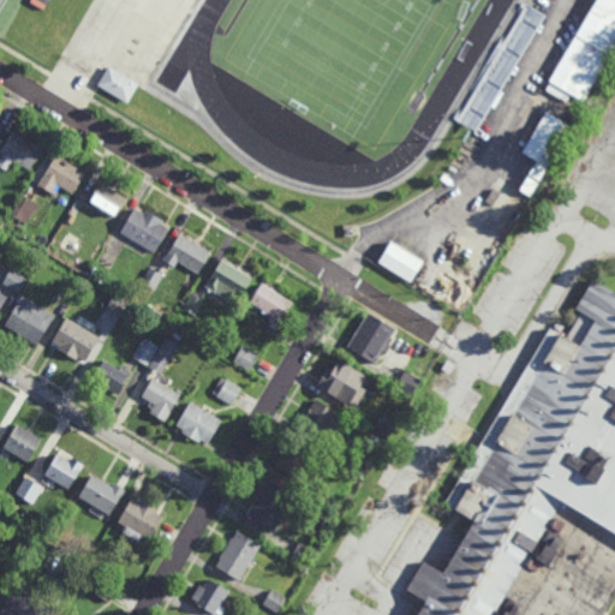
[(614,0),(614,45),(581,103),(549,84),(577,39),(574,36),(595,0),(614,0)]
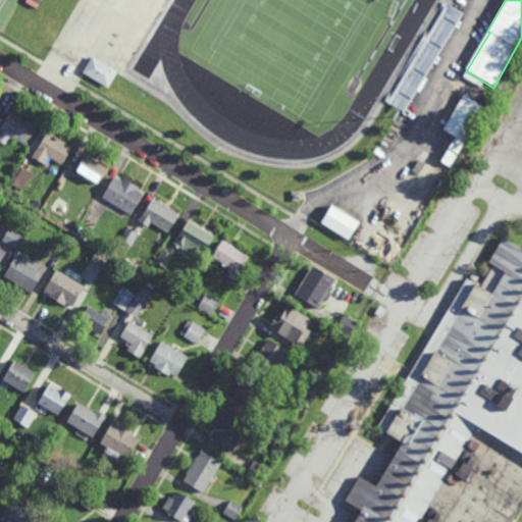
[(386,104),(446,5),(462,14),(402,113),(386,104)]
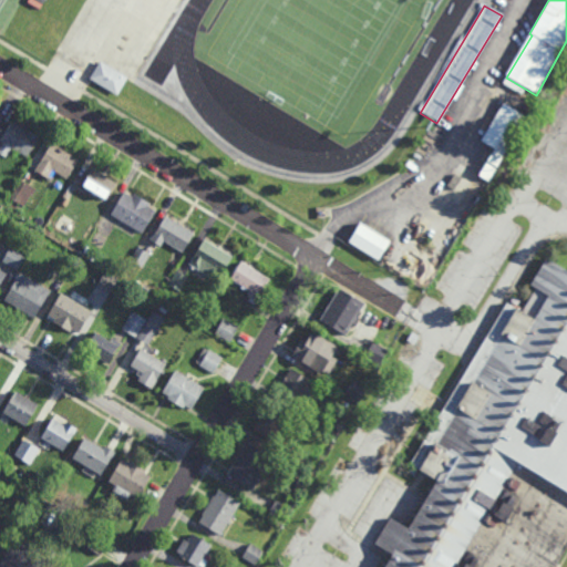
[(90,79),(100,62),(127,79),(117,94),(90,79)]
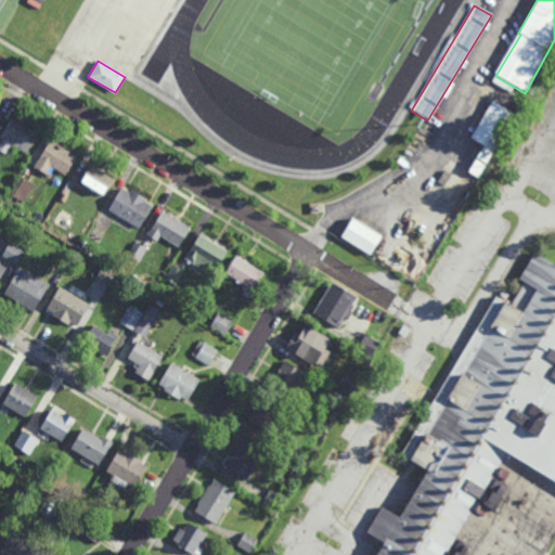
[(515,116),(489,165),(479,159),(505,112),(515,116)]
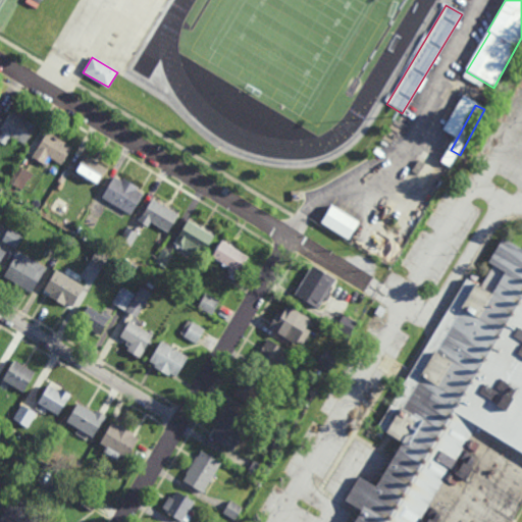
[(22,118),(28,121),(29,120),(37,125),(36,128),(35,127),(24,145),(10,137),(5,146),(0,142),(0,137),(3,133),(0,131),(10,112),(16,115),(18,112),(23,115),(22,118)]
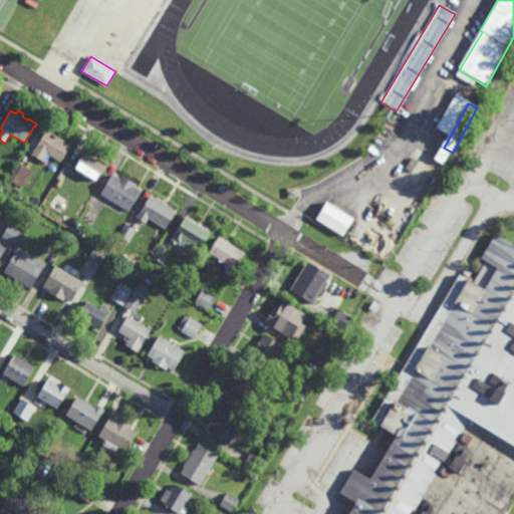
[(61,164),(48,156),(44,163),(32,156),(47,131),(72,146),(61,164)]
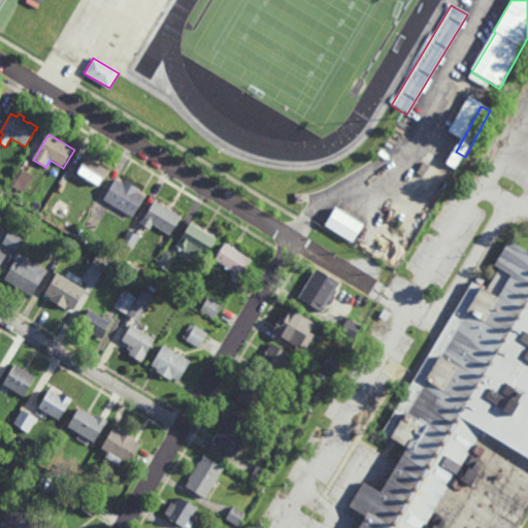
[(456,170),(447,164),(454,153),(463,158),(456,170)]
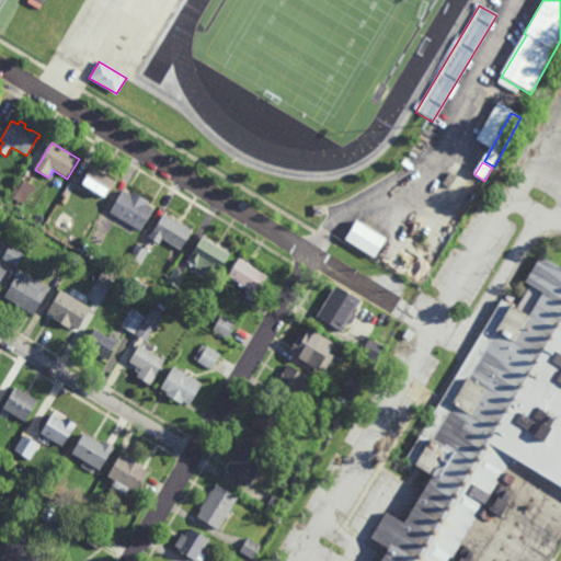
[(106,199),(93,192),(92,194),(80,187),(92,167),(106,174),(105,176),(116,183),(106,199)]
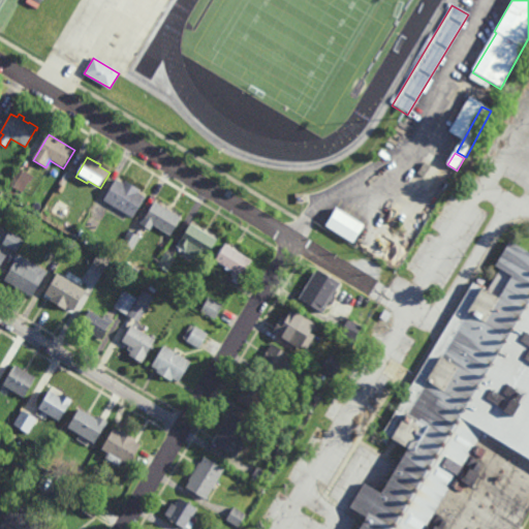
[(23,193),(20,191),(18,196),(11,193),(14,188),(9,185),(20,168),(33,177),(23,193)]
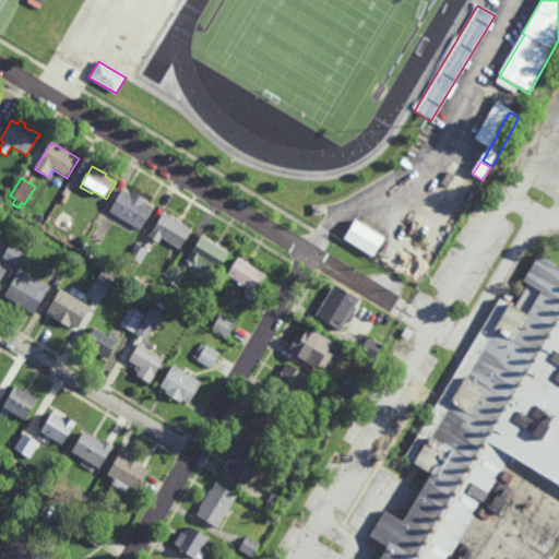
[(68,200),(62,197),(68,189),(72,192),(68,200)]
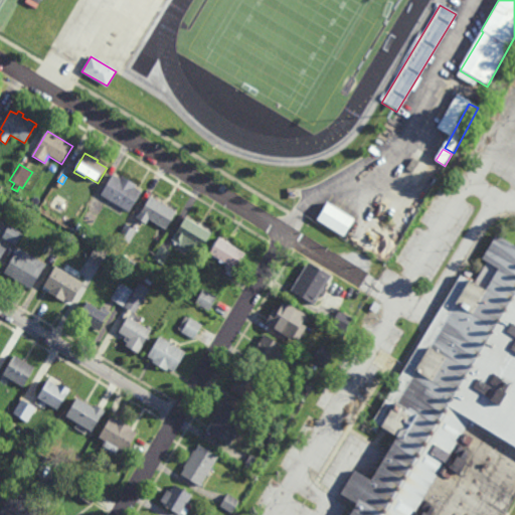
[(138,186),(137,188),(143,192),(131,213),(102,195),(114,175),(120,179),(122,176),(138,186)]
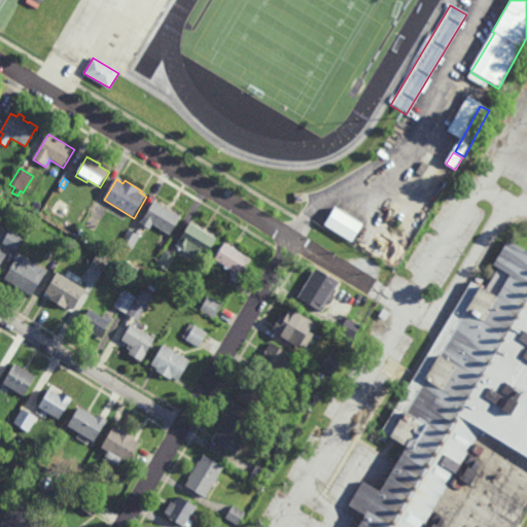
[(171,236),(154,225),(151,231),(141,224),(145,218),(155,202),(181,218),(171,236)]
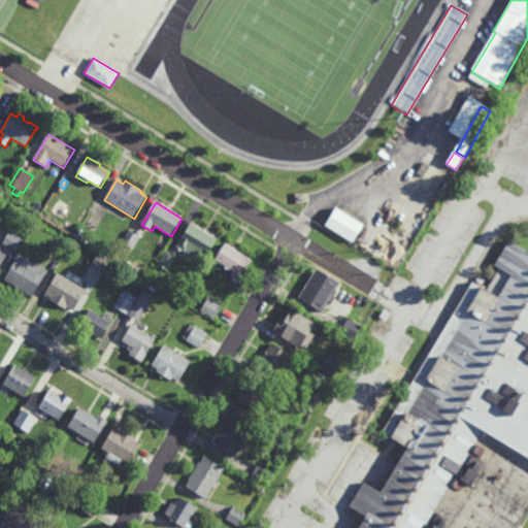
[(355,244),(327,227),(338,209),(365,227),(355,244)]
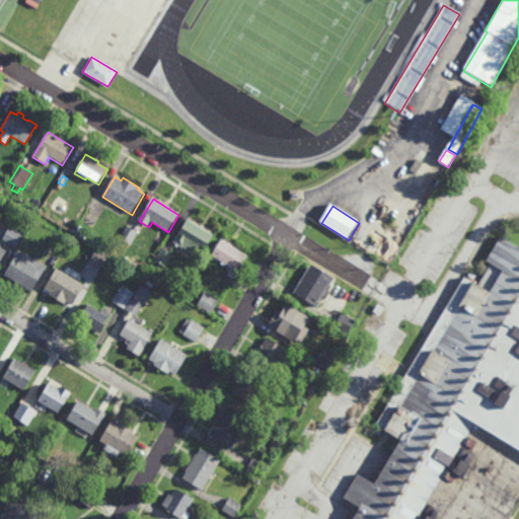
[(199,228),(202,224),(215,232),(200,255),(175,239),(188,220),(199,228)]
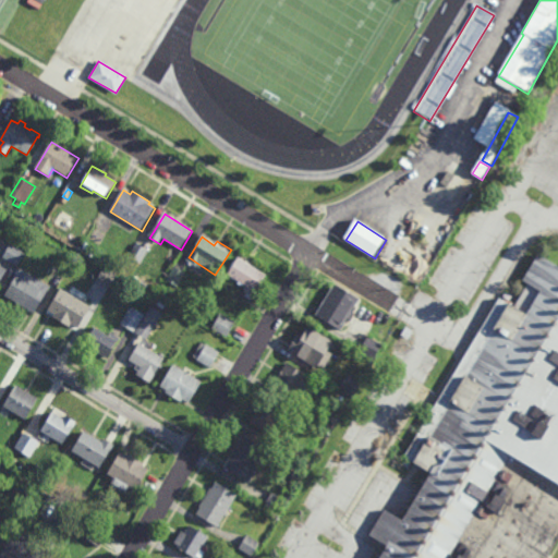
[(93,255),(84,250),(87,244),(96,250),(93,255)]
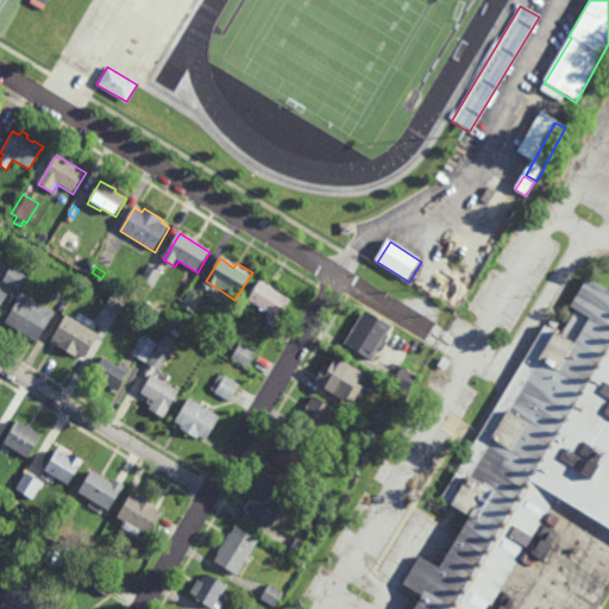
[(161,272),(152,286),(142,278),(150,267),(161,272)]
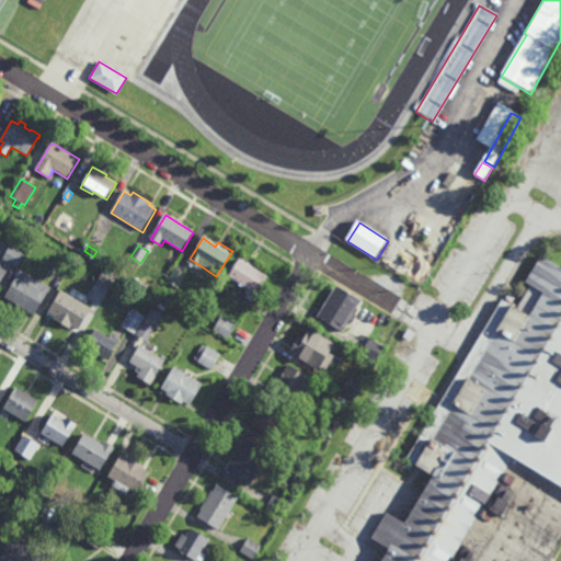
[(18,265),(3,258),(10,247),(24,254),(18,265)]
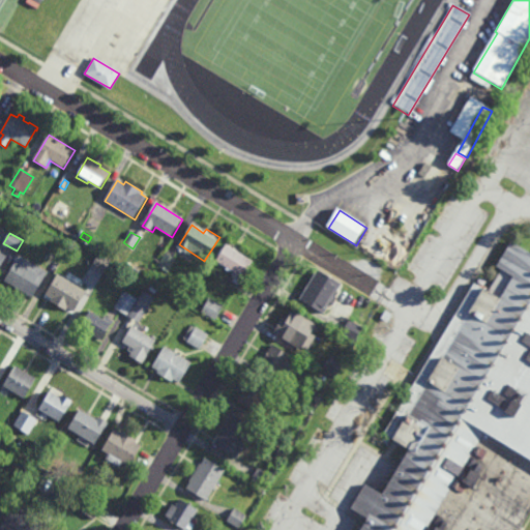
[(529,248),(529,507),(516,529),(360,529),(370,516),(352,505),(365,482),(383,493),(411,446),(393,436),(469,311),(468,310),(482,285),(487,288),(500,267),(494,263),(510,237),(529,248)]
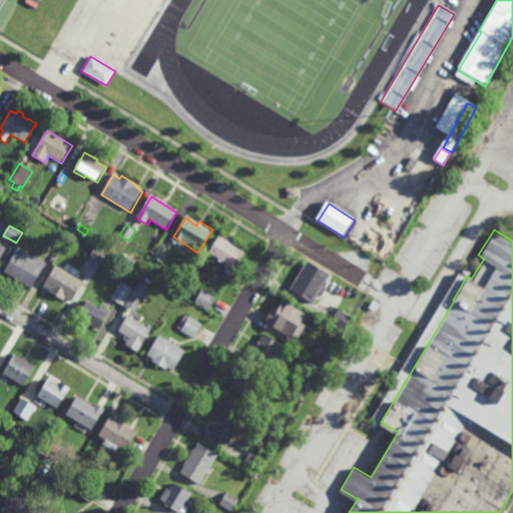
[(244,252),(229,277),(224,273),(226,270),(222,268),(223,267),(223,266),(224,264),(225,265),(227,263),(224,261),(222,263),(218,260),(219,258),(218,257),(216,260),(215,259),(217,257),(215,255),(213,258),(211,257),(213,253),(209,251),(211,248),(209,247),(210,245),(212,246),(212,245),(211,244),(214,240),(215,241),(218,236),(244,252)]
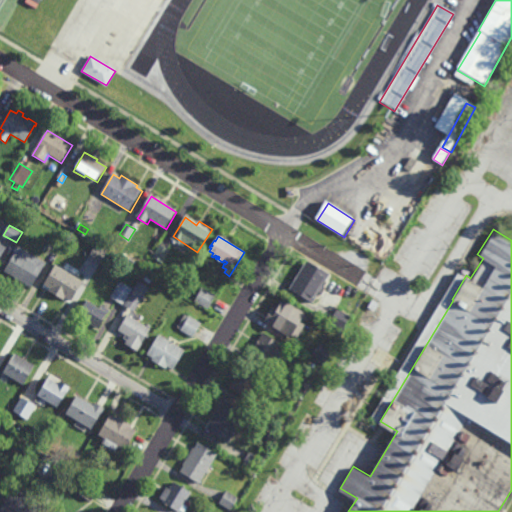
[(162,260),(153,255),(159,242),(169,247),(162,260)]
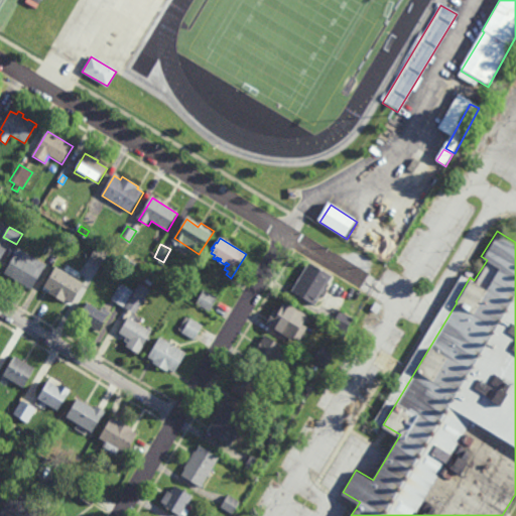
[(46,262),(31,287),(4,271),(15,251),(13,250),(15,247),(17,248),(18,245),(46,262)]
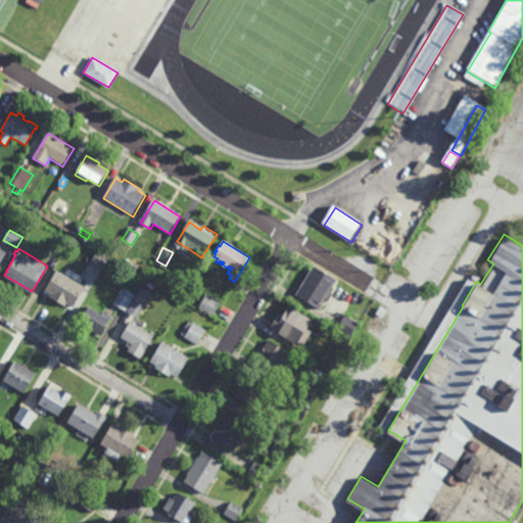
[(106,270),(90,259),(97,248),(113,258),(106,270)]
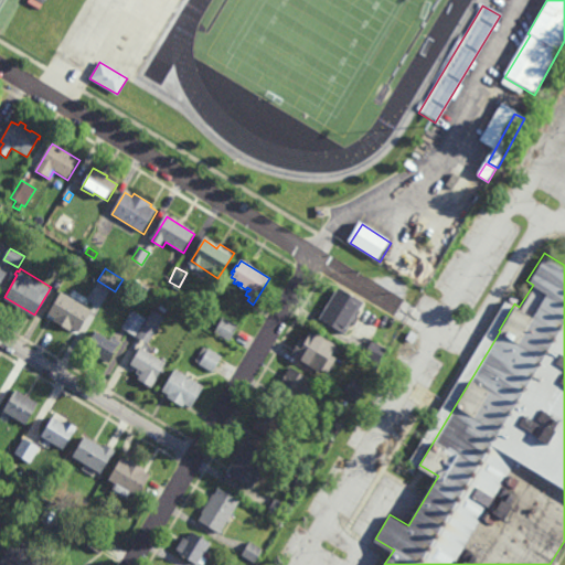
[(345,332),(320,317),(340,284),(365,299),(345,332)]
